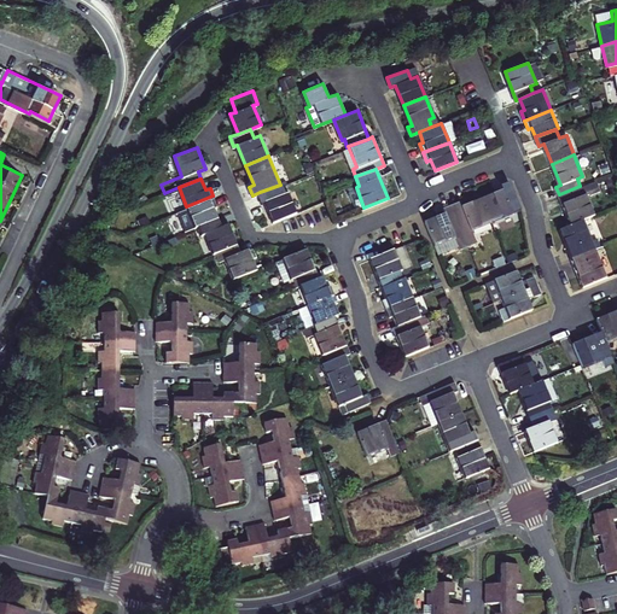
[(519,206),(510,181),(501,183),(504,188),(482,197),(490,218),(519,206)]
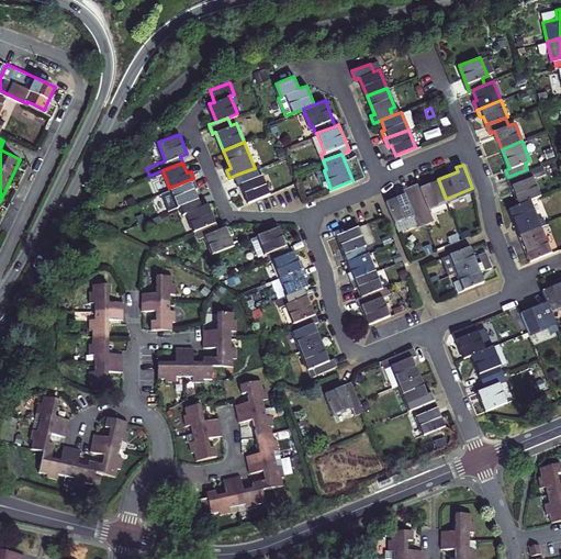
[(534,166),(527,169),(508,177),(518,203),(529,199),(540,194),(533,176),(537,174),(534,166)]
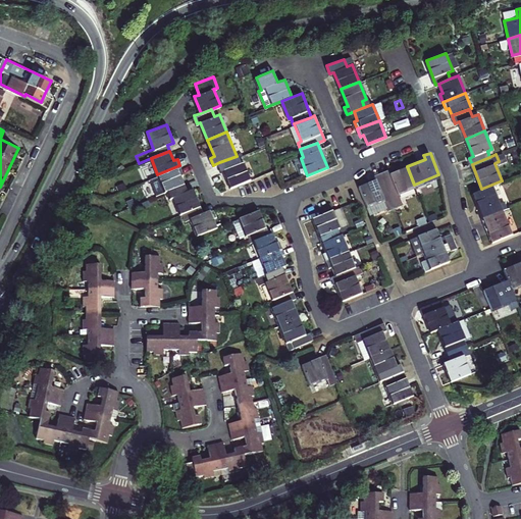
[(240,163),(237,156),(219,162),(229,187),(250,178),(243,162),(240,163)]
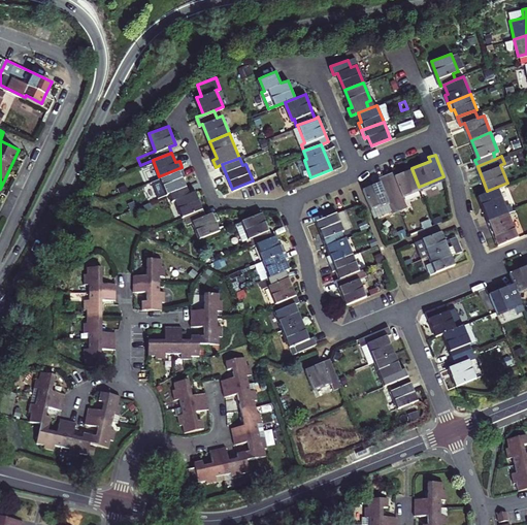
[(182,167),(159,176),(166,193),(168,192),(185,186),(182,177),(185,175),(182,167)]
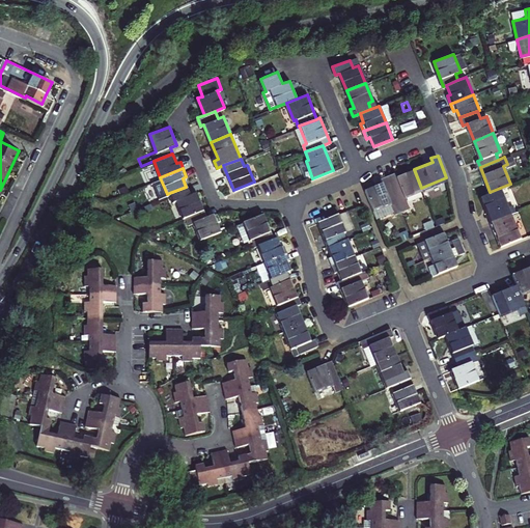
[(403,195),(421,188),(414,169),(396,176),(395,173),(388,175),(403,213),(410,211),(403,195)]
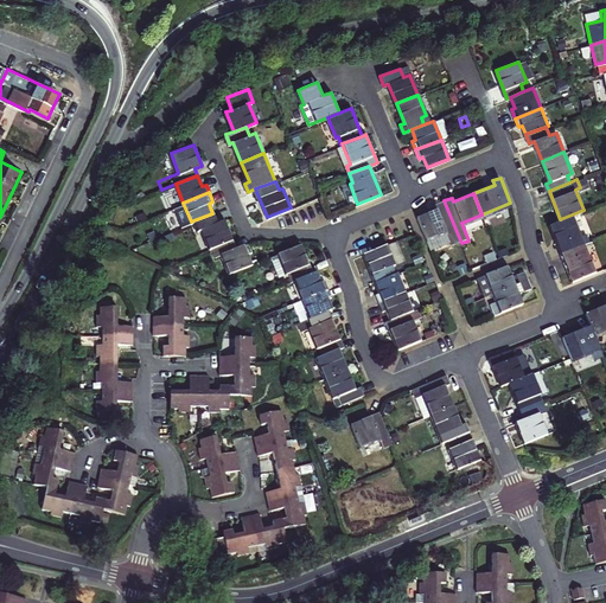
[(461,243),(444,200),(435,204),(437,209),(418,216),(429,247),(450,238),(453,247),(461,243)]
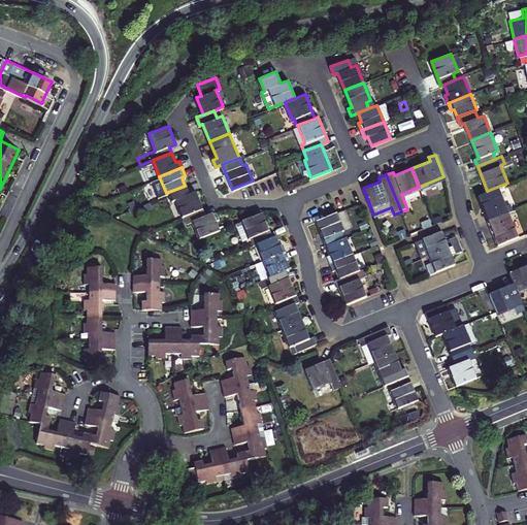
[(182,216),(185,215),(201,208),(195,191),(189,193),(185,186),(168,192),(171,201),(175,199),(182,216)]
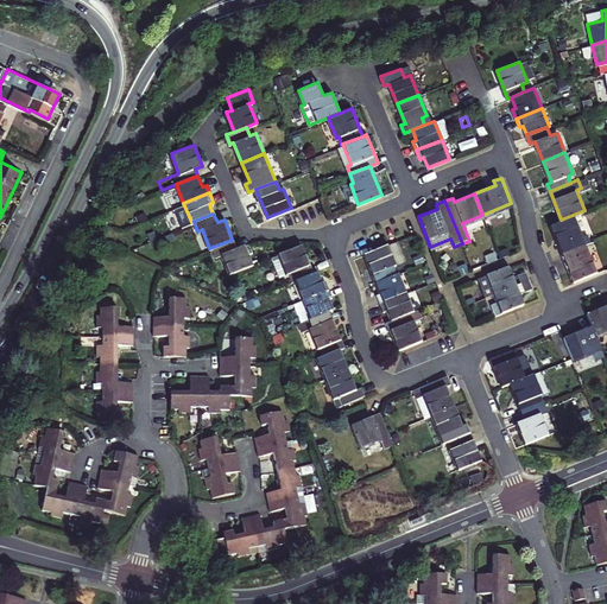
[(581,235),(573,215),(561,220),(550,224),(562,253),(585,243),(590,241),(587,233),(581,235)]
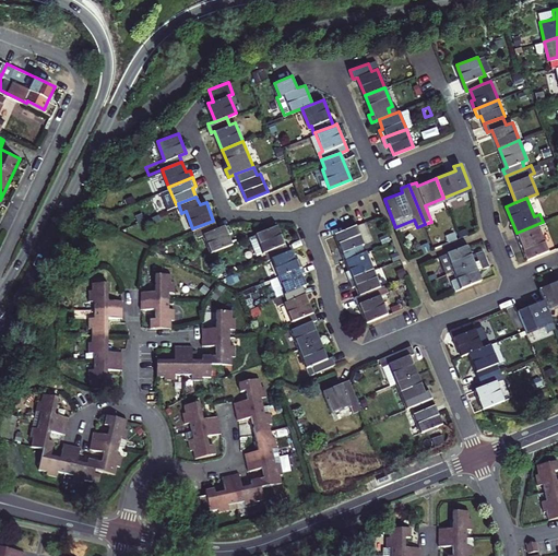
[(211,251),(232,243),(225,225),(217,228),(213,221),(196,227),(199,235),(204,234),(211,251)]
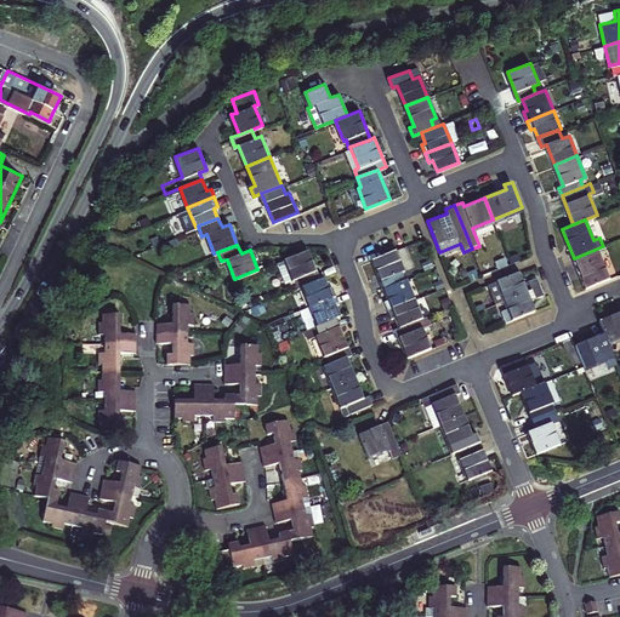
[(402,270),(413,267),(404,245),(394,249),(402,270)]
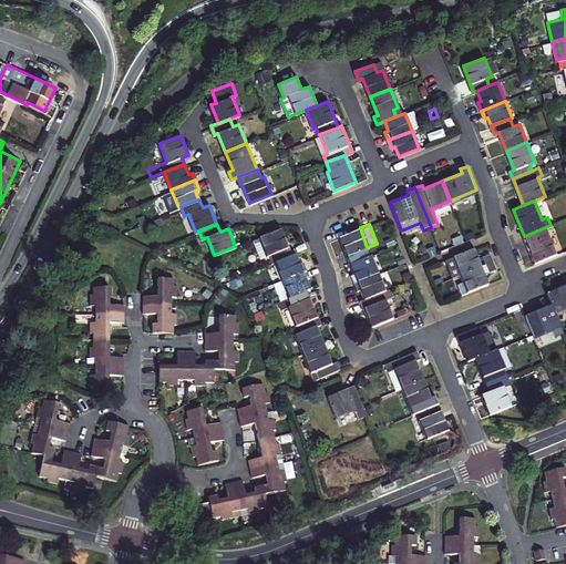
[(291,254),(281,227),(259,236),(267,255),(270,254),(273,262),(275,260),(291,254)]
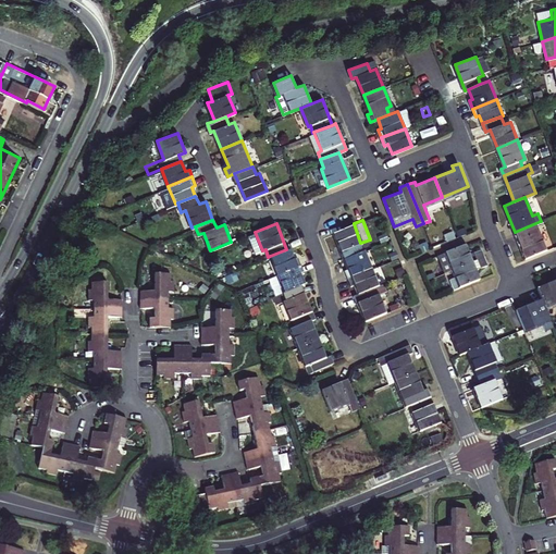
[(354,223),(333,232),(344,258),(361,250),(359,244),(360,243),(354,223)]
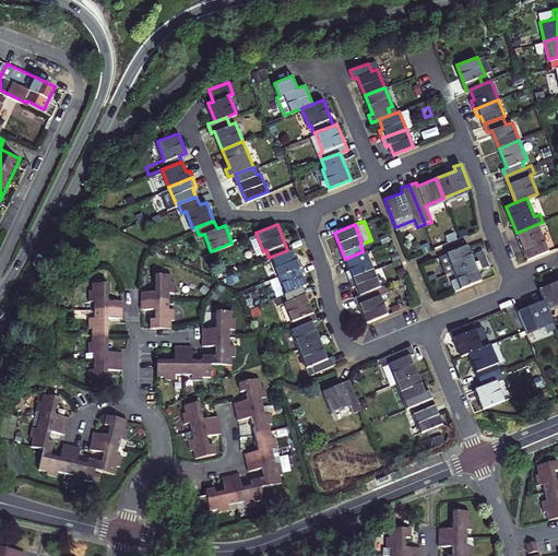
[(537,224),(517,233),(527,259),(548,250),(537,224)]
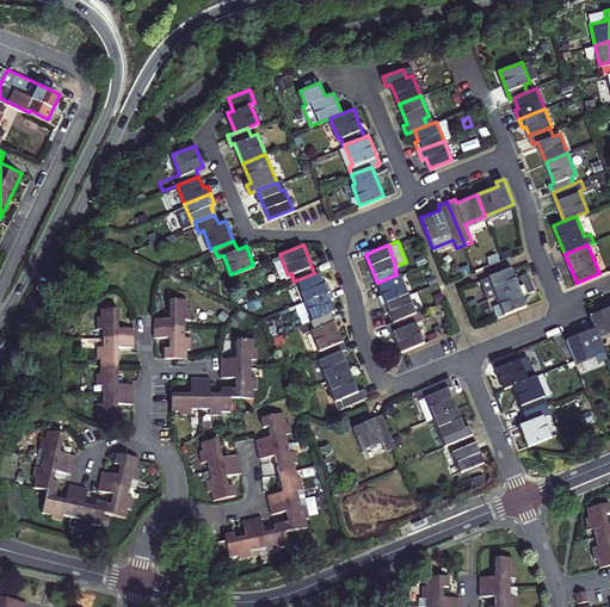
[(495,295),(531,280),(528,272),(515,277),(511,267),(480,279),(488,298),(495,295)]
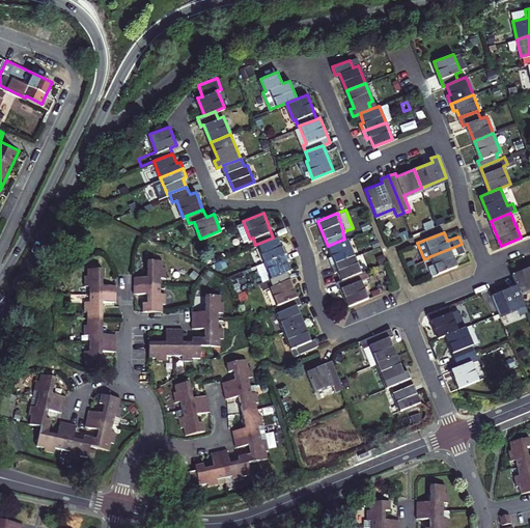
[(265,260),(287,251),(284,244),(280,245),(277,235),(273,238),(257,244),(265,260)]
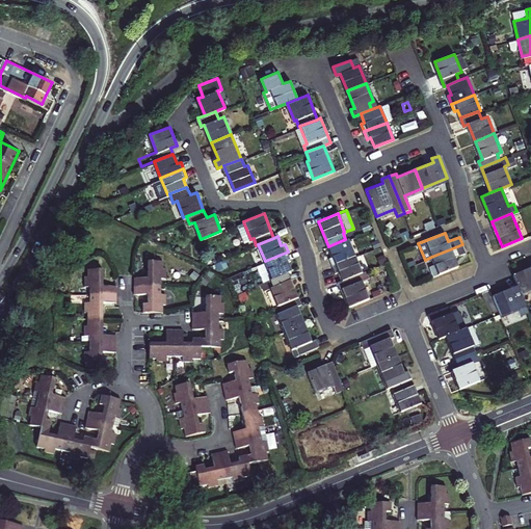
[(347,239),(345,239),(328,246),(332,255),(327,257),(330,264),(353,256),(347,239)]
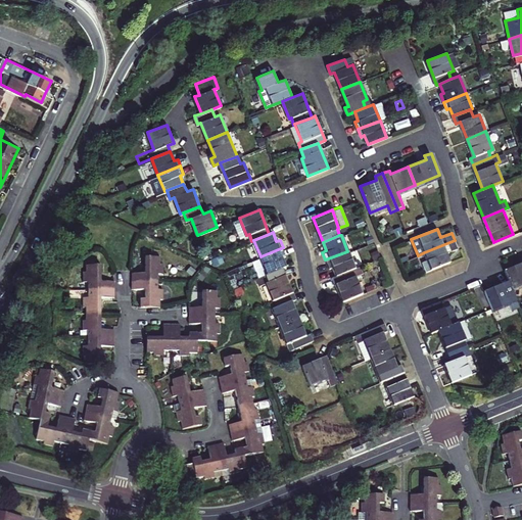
[(427,271),(431,269),(451,261),(446,251),(457,247),(455,240),(424,252),(427,260),(423,262),(427,271)]
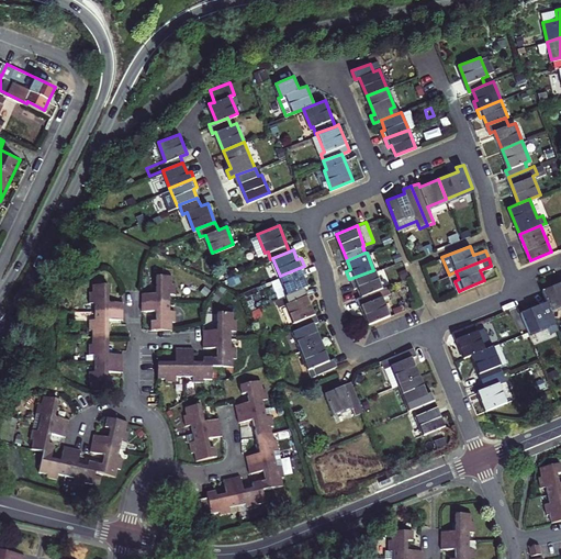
[(280,276),(287,293),(304,286),(307,284),(304,276),(307,275),(304,266),(280,276)]
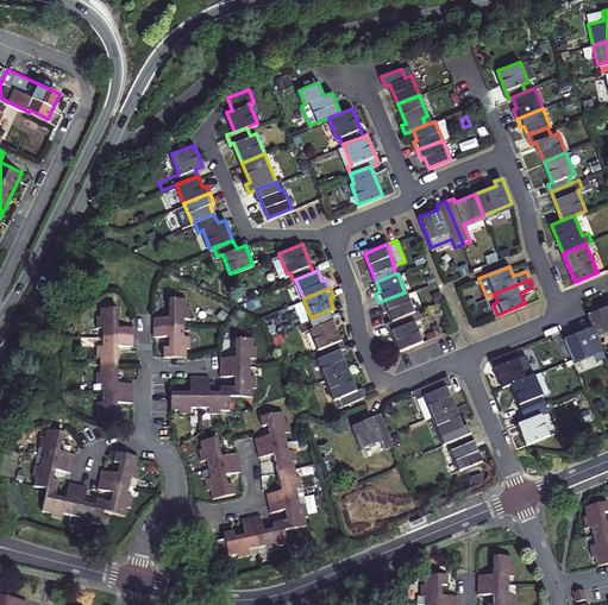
[(408,313),(413,312),(405,292),(378,302),(382,310),(387,309),(392,320),(408,313)]
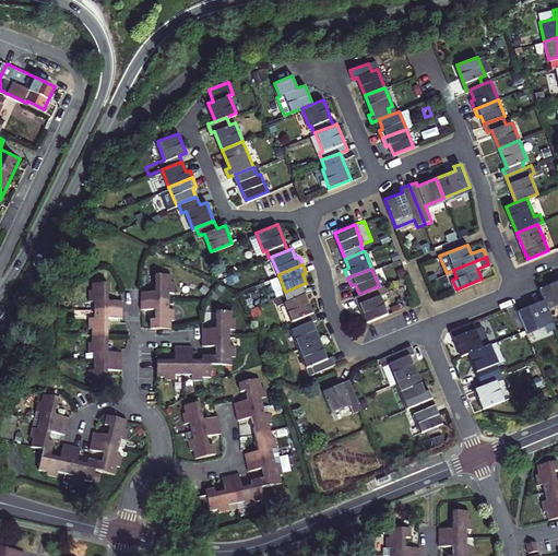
[(169,307),(169,299),(169,290),(174,291),(174,280),(171,280),(171,272),(156,272),(155,290),(141,290),(141,294),(141,303),(141,307),(155,307),(155,317),(151,317),(151,326),(170,327),(171,318),(175,317),(175,307),(169,307)]
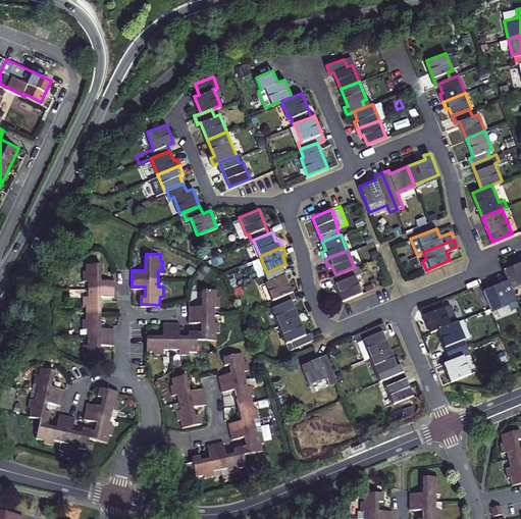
[(508,279),(511,289),(520,283),(520,261),(503,269),(508,279)]
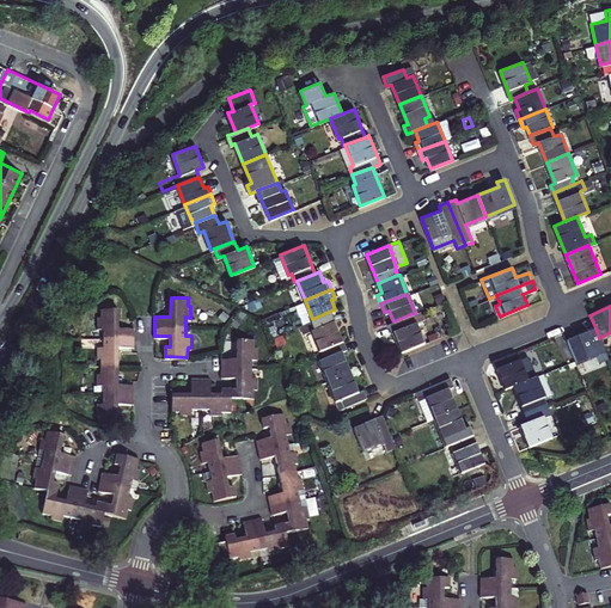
[(103,384),(102,392),(102,401),(97,401),(97,412),(101,412),(101,422),(123,422),(123,412),(117,412),(117,401),(134,403),(134,397),(134,393),(134,388),(134,385),(118,384),(118,345),(133,345),(134,341),(134,331),(134,326),(118,326),(118,307),(101,307),(101,315),(98,315),(97,326),(103,326),(103,345),(98,345),(97,356),(101,356),(101,363),(101,372),(97,372),(97,384),(103,384)]
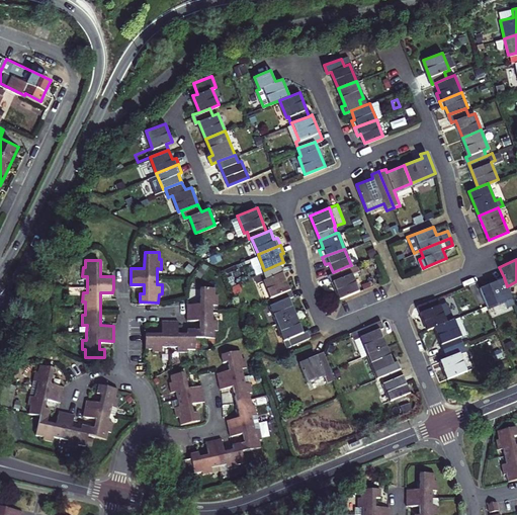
[(283,271),(292,268),(289,260),(283,262),(280,263),(283,271)]
